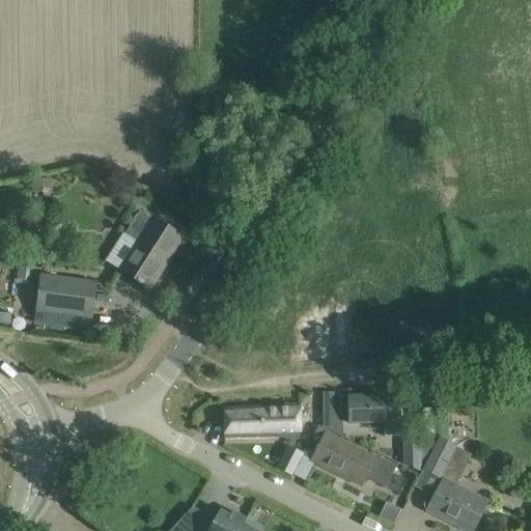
[(31,180),(31,194),(50,195),(51,182),(31,180)]
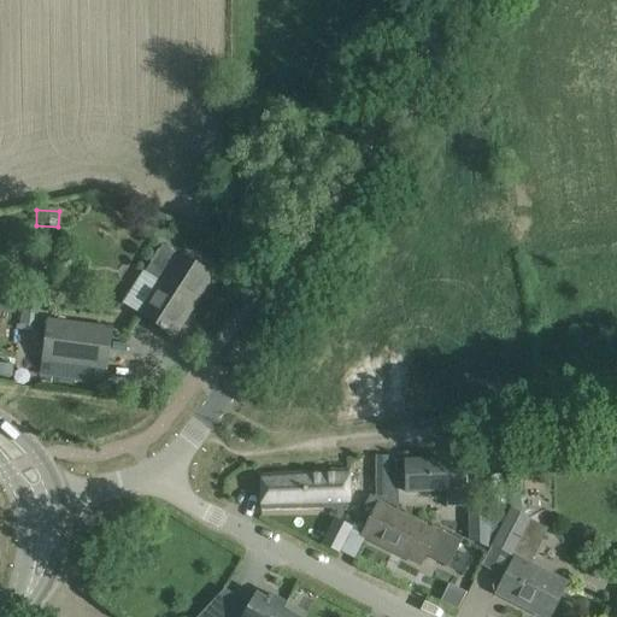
[(160,282),(139,313),(174,335),(211,276),(163,246),(146,272),(160,282)]
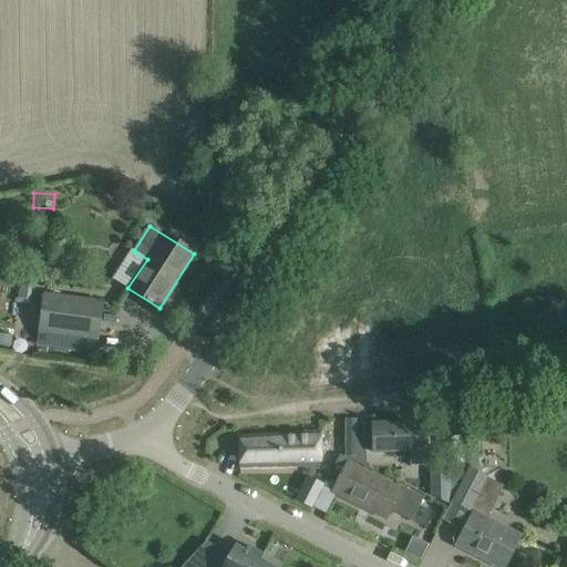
[(30,301),(33,279),(21,277),(18,300),(30,301)]
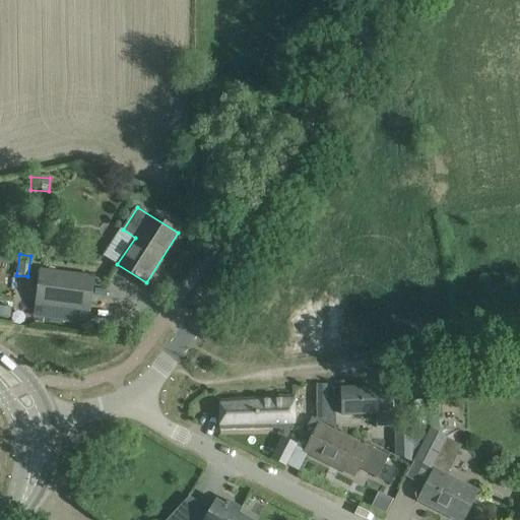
[(36,305),(89,312),(93,277),(40,270),(36,305)]
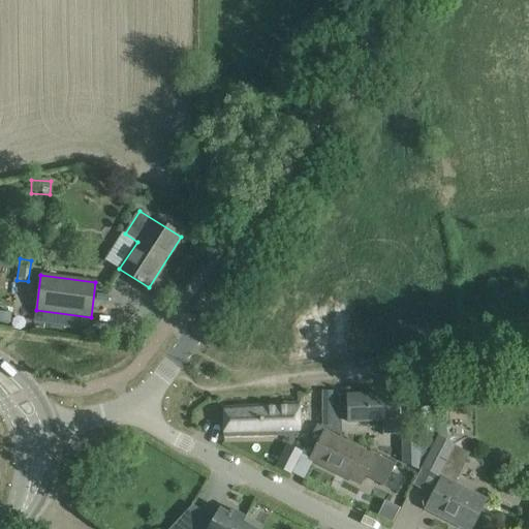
[(348,423),(382,422),(382,435),(401,434),(400,402),(382,403),(382,395),(347,397),(348,423)]
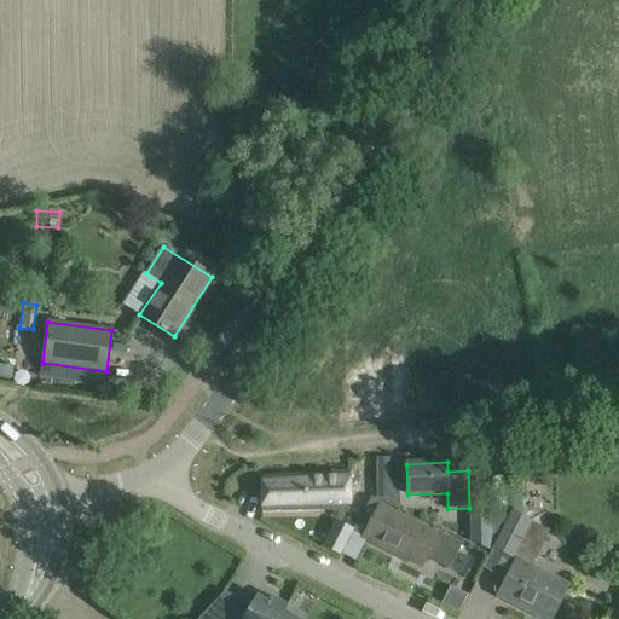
[(347,472),(259,478),(261,512),(337,510),(337,515),(322,547),(339,555),(352,528),(342,522),(345,516),(345,510),(350,509),(350,505),(347,472)]
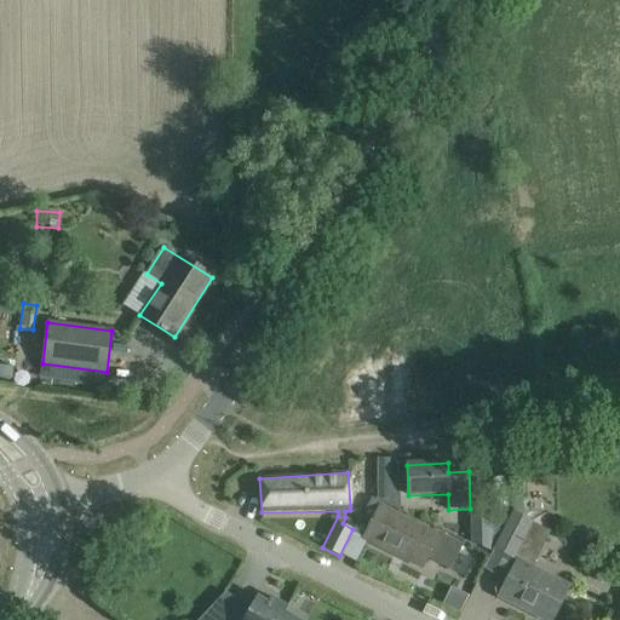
[(352,529),(351,533),(356,535),(363,539),(422,568),(428,556),(449,567),(448,569),(449,569),(461,544),(438,532),(436,535),(379,507),(382,503),(375,499),(369,495),(352,529)]
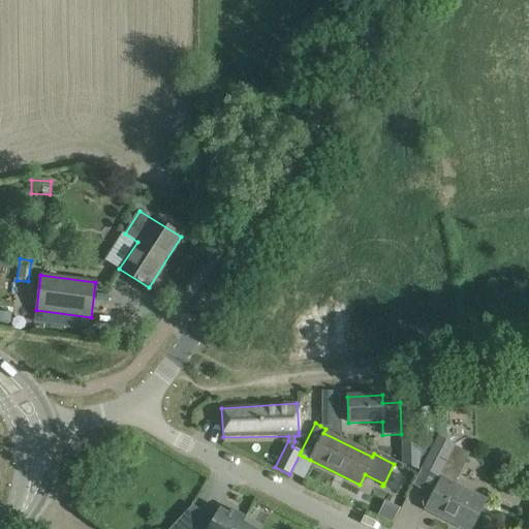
[(401,437),(401,464),(419,472),(419,437),(401,437)]
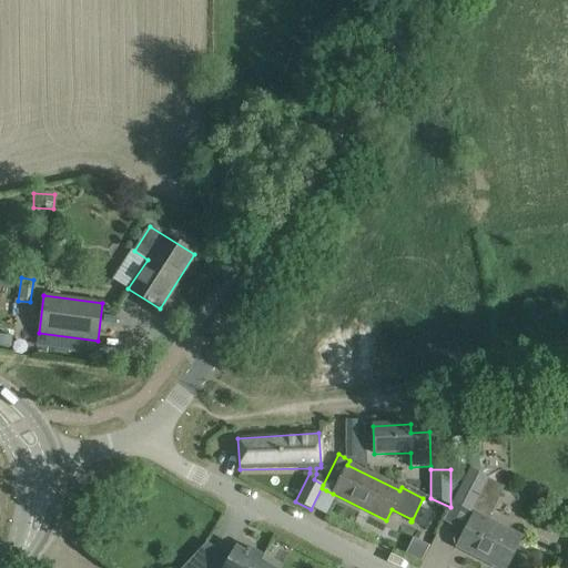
[(469,469),(453,503),(474,513),(474,514),(466,527),(465,530),(460,528),(458,529),(454,538),(454,543),(457,545),(456,547),(497,567),(505,567),(514,551),(521,537),(488,520),(505,487),(469,469)]
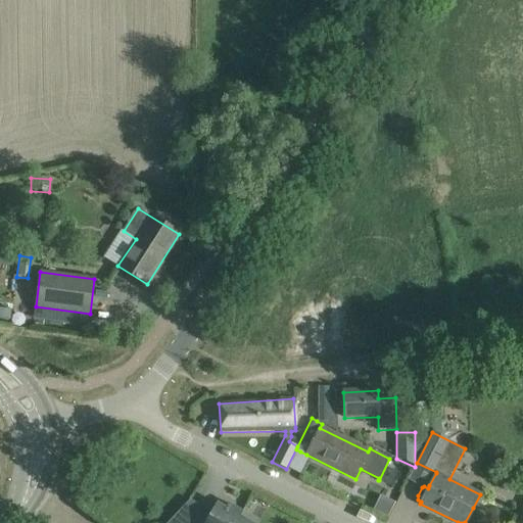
[(188,522),(176,515),(168,522),(250,522),(240,517),(242,512),(228,504),(226,508),(217,503),(204,522),(188,522)]
